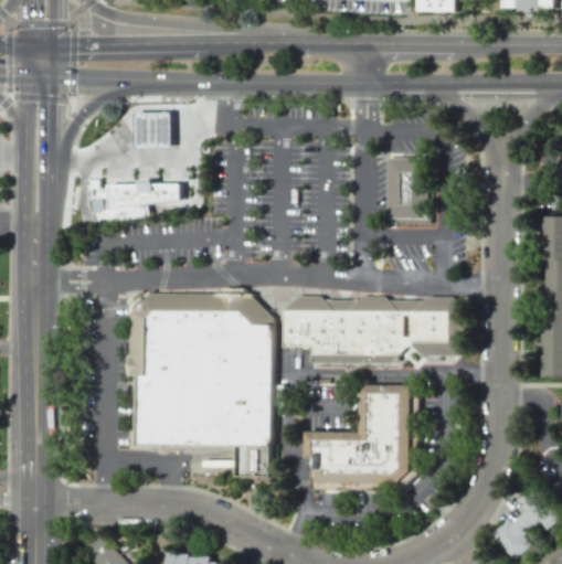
[(414,0),(415,12),(456,12),(455,0),(414,0)]
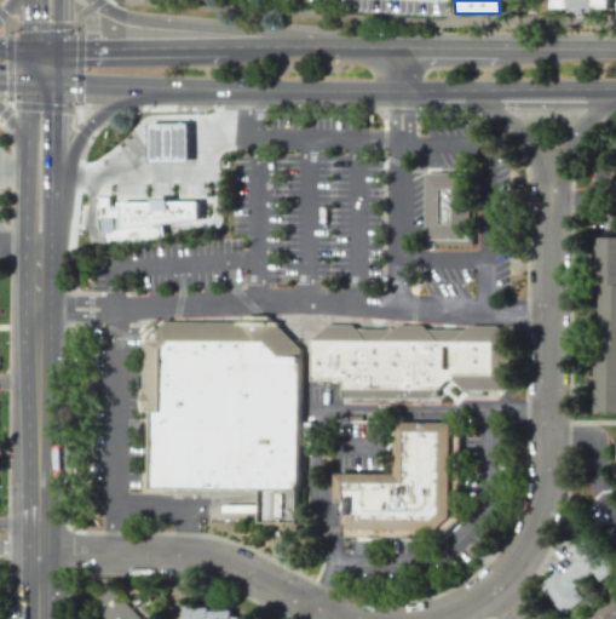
[(547,0),(547,10),(573,10),(573,16),(581,16),(581,10),(605,10),(605,0),(547,0)]
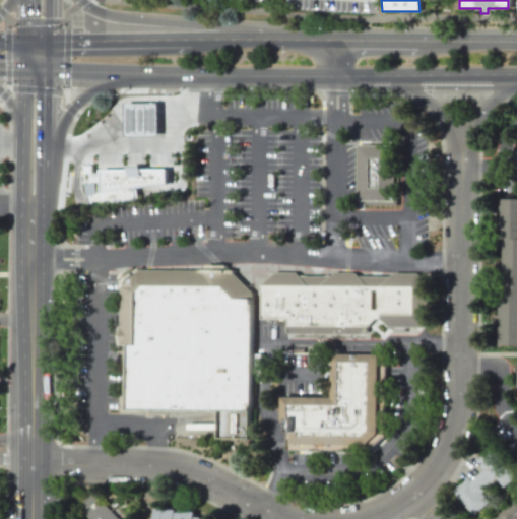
[(155,135),(155,104),(123,104),(123,136),(155,135)]
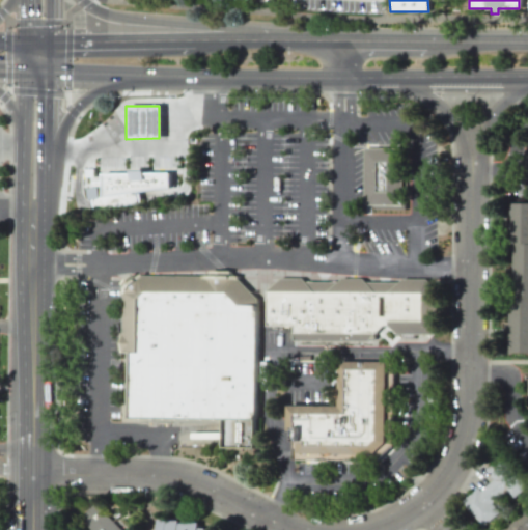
[(404,147),(401,205),(362,205),(362,146),(404,147)]
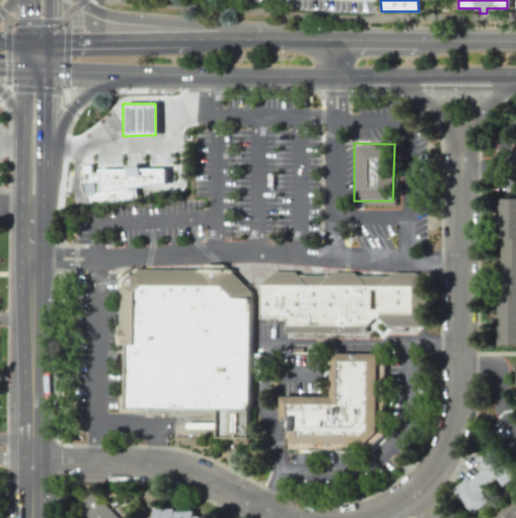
[(99,167),(98,190),(132,187),(164,182),(164,167),(99,167)]
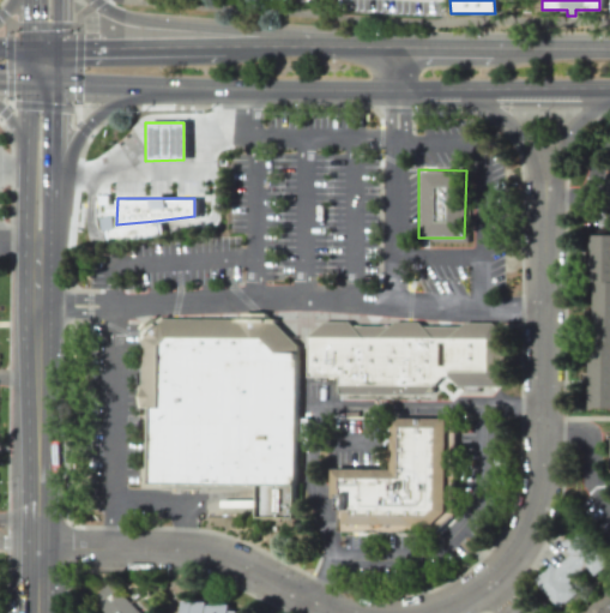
[(609,236),(609,409),(586,410),(585,308),(591,308),(590,236),(609,236)]
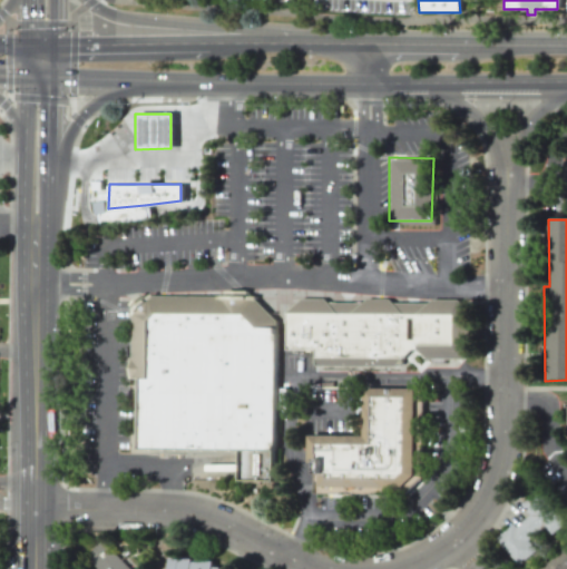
[(136,449),(136,378),(129,378),(129,319),(127,316),(129,307),(128,305),(139,295),(140,296),(149,294),(152,296),(214,297),(215,296),(218,295),(224,291),(245,291),(253,296),(254,300),(274,321),(274,481),(237,481),(237,450),(136,449)]
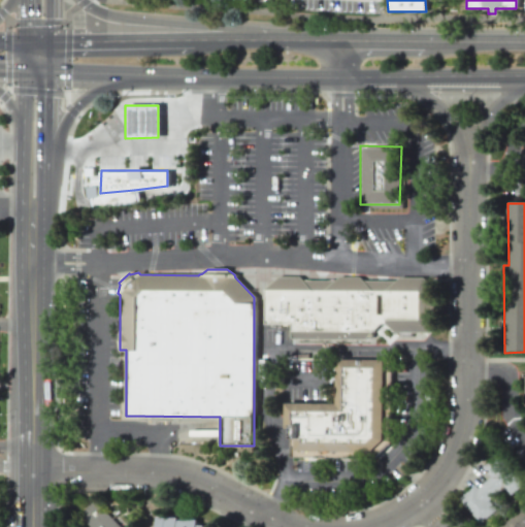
[(277,276),(298,276),(302,281),(334,281),(337,277),(359,277),(361,281),(394,281),(398,277),(421,277),(431,287),(433,325),(426,333),(393,333),(384,324),(379,324),(363,340),(290,339),(290,324),(263,324),(263,290),(277,276)]
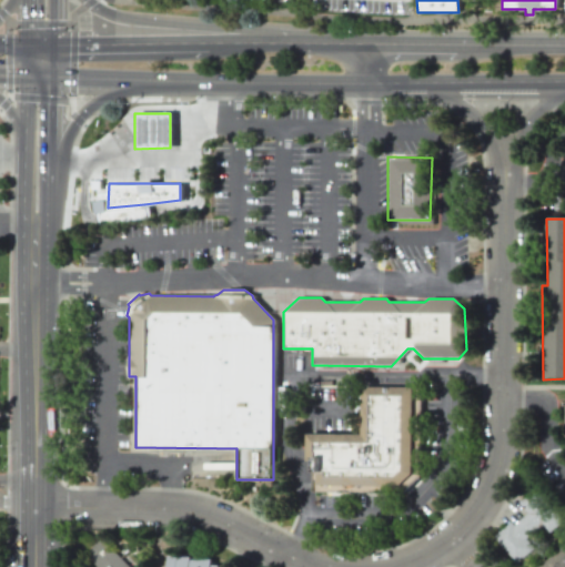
[(306,438),(362,438),(362,391),(412,391),(411,476),(397,489),(312,489),(312,462),(306,462),(306,438)]
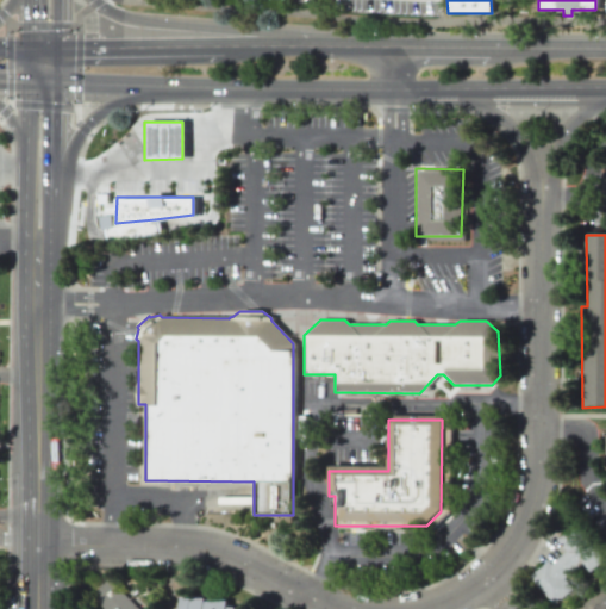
[(550,607),(570,590),(561,579),(579,566),(585,573),(600,560),(570,524),(551,540),(562,553),(547,565),(544,561),(525,577),(550,607)]
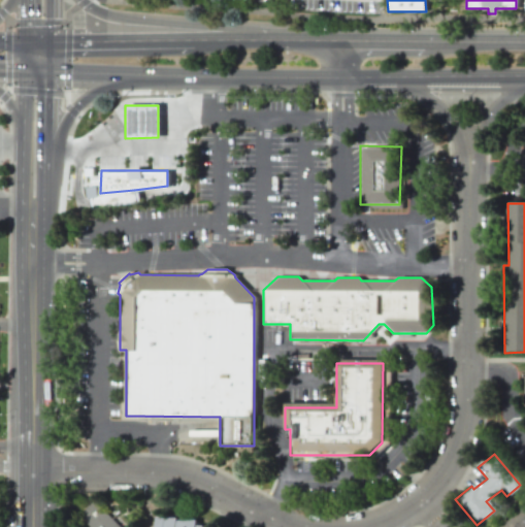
[(117,526),(92,501),(75,517),(86,526),(117,526)]
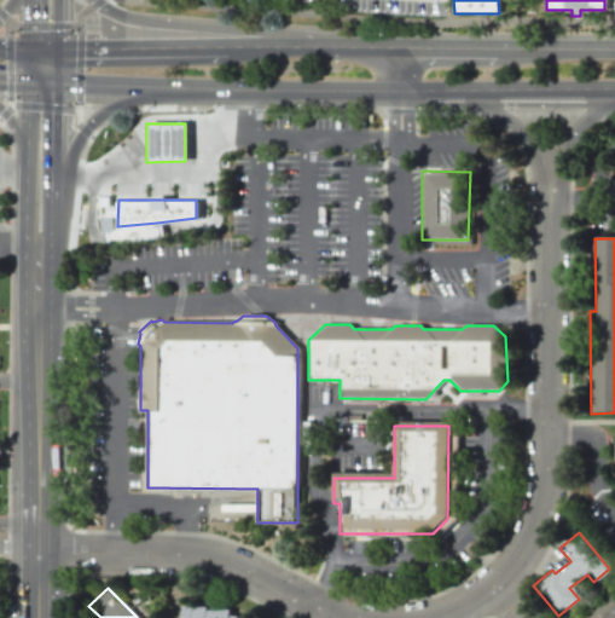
[(614,617),(614,590),(581,617),(614,617)]
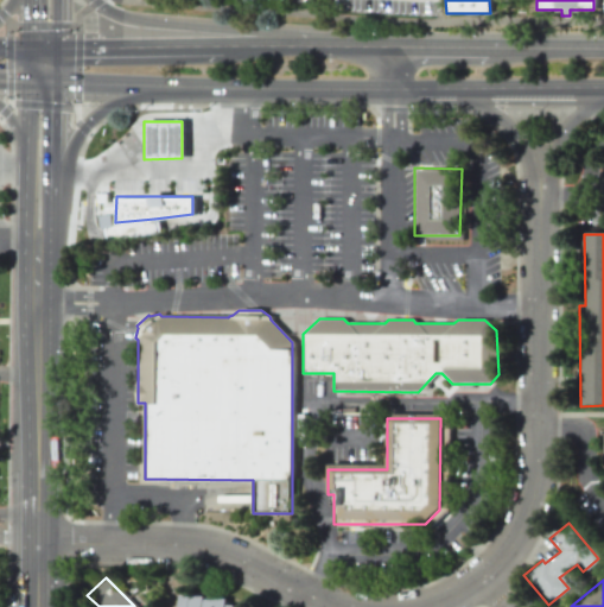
[(190,606),(190,594),(239,594),(239,606),(190,606)]
